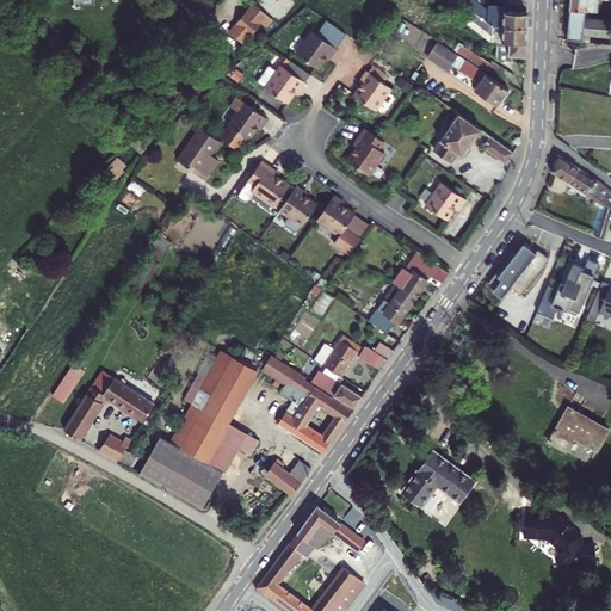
[(467,0),(463,6),(473,12),(479,5),(470,0),(467,0)]
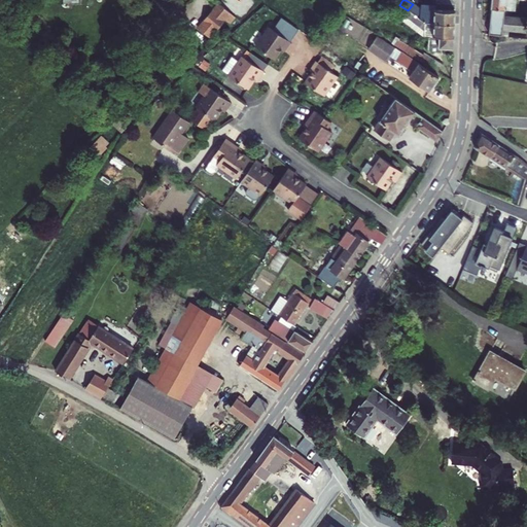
[(490,0),(488,35),(501,36),(502,31),(508,31),(526,32),(526,19),(503,18),(503,12),(515,13),(515,0),(490,0)]
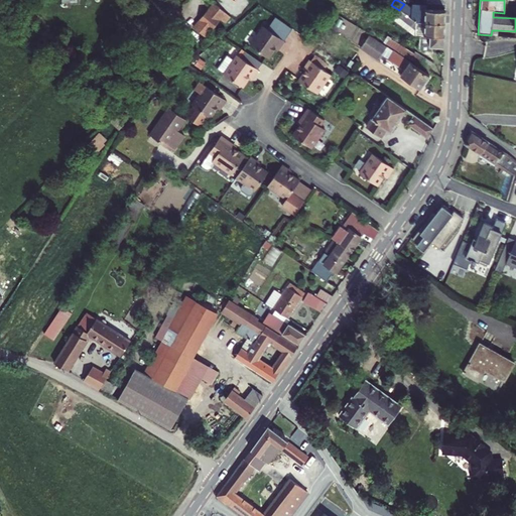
[(412,10),(404,4),(399,10),(416,22),(445,24),(446,11),(428,11),(413,10),(412,10)]
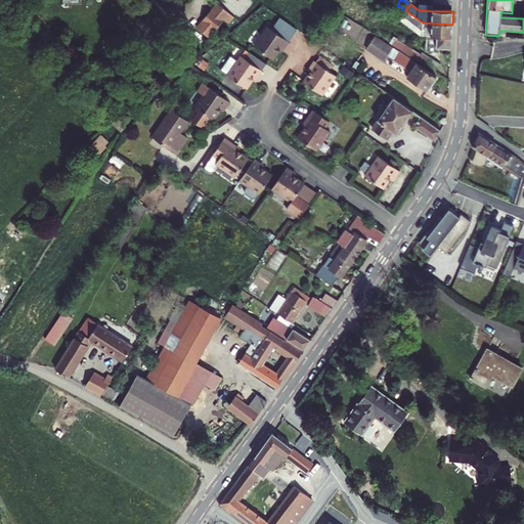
[(217,7),(211,12),(221,24),(225,28),(231,22),(217,7)]
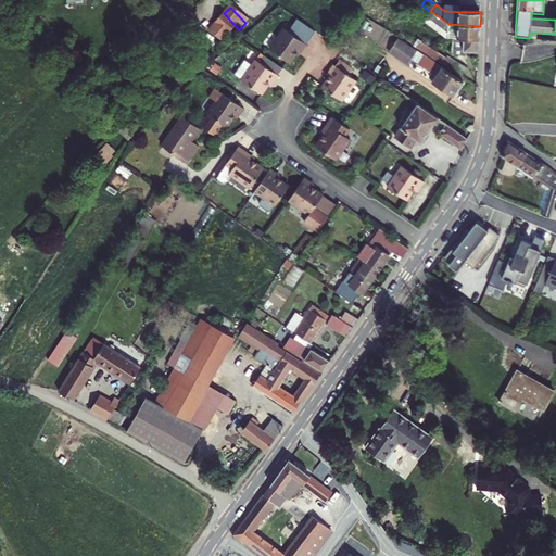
[(466,52),(479,52),(480,26),(449,24),(430,11),(422,23),(440,35),(447,40),(450,39),(452,39),(452,55),(466,57),(466,52)]
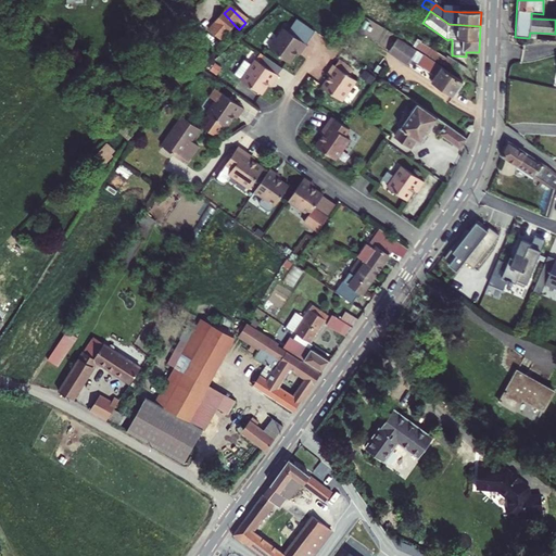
[(224,13),(212,25),(224,37),(235,25),(224,13)]
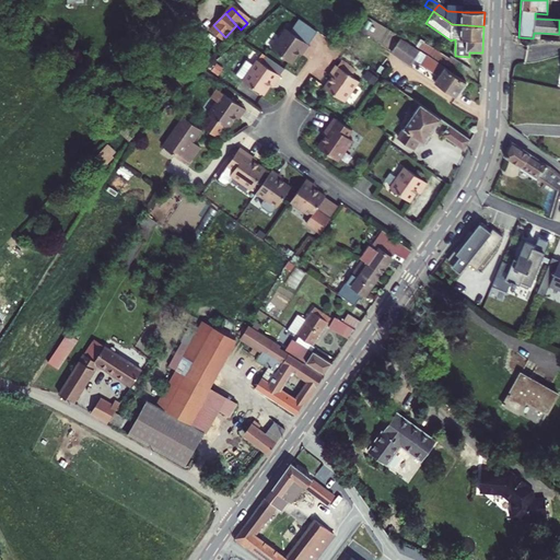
[(300,20),(291,33),(298,37),(306,24),(300,20)]
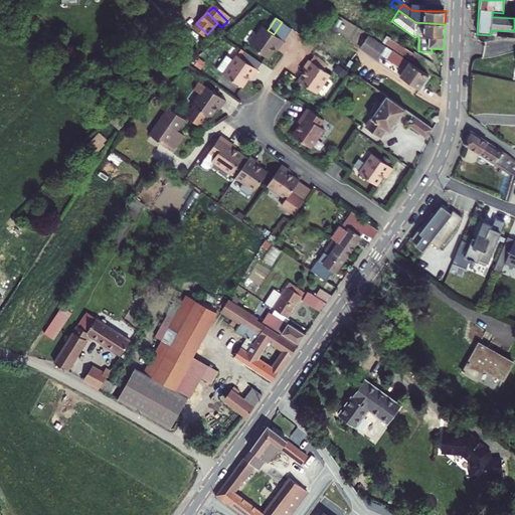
[(282,22),(274,34),(285,41),(293,29),(282,22)]
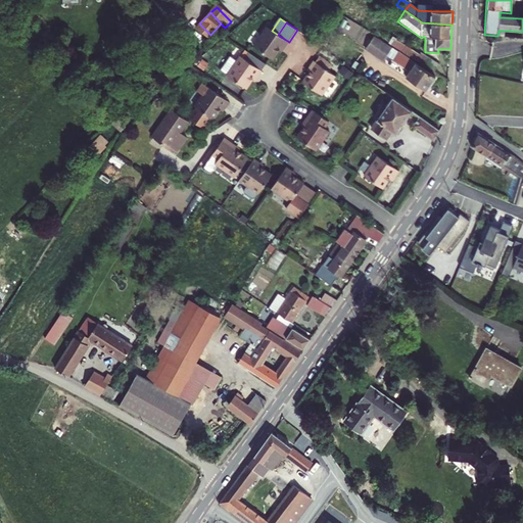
[(199,24),(193,30),(204,41),(210,35),(199,24)]
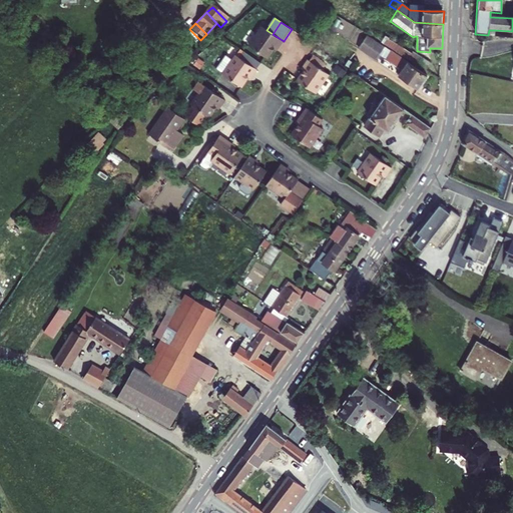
[(277,46),(280,48),(284,42),(284,41),(273,34),(267,30),(263,27),(249,46),(268,59),(275,49),(277,46)]
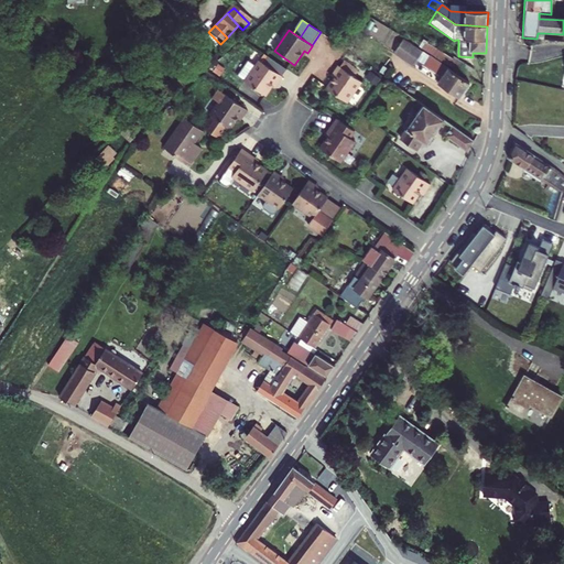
[(403,52),(400,56),(414,66),(418,61),(441,75),(438,79),(441,80),(445,75),(419,57),(423,52),(404,40),(399,49),(403,52)]
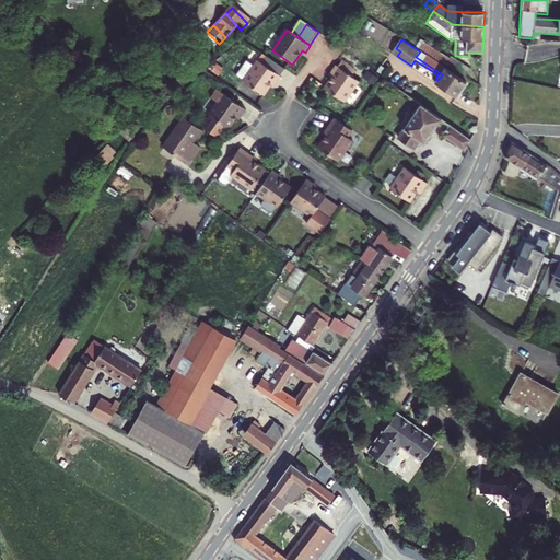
[(431,54),(466,76),(470,68),(457,59),(456,61),(451,57),(450,59),(434,49),(431,54)]
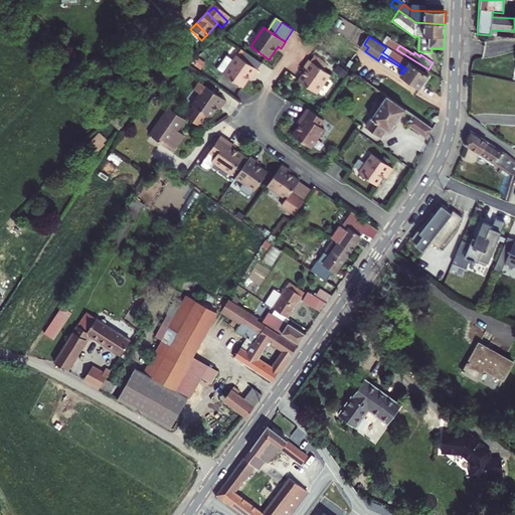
[(401,75),(421,90),(431,75),(386,47),(382,52),(406,68),(402,73),(401,75)]
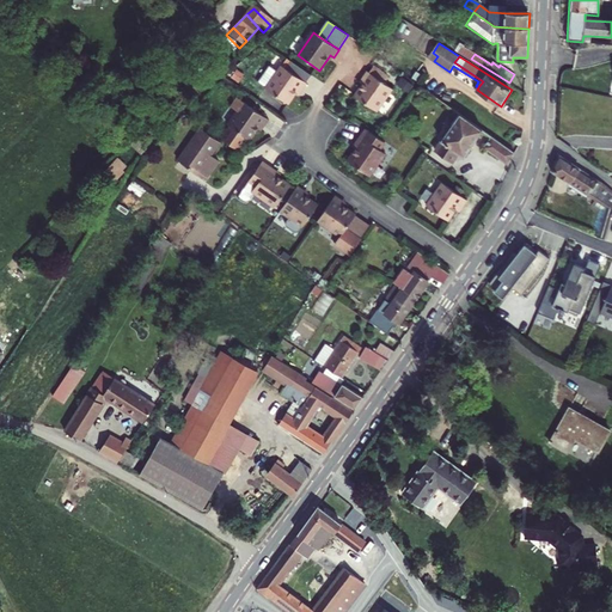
[(287,59),(282,66),(306,83),(311,75),(287,59)]
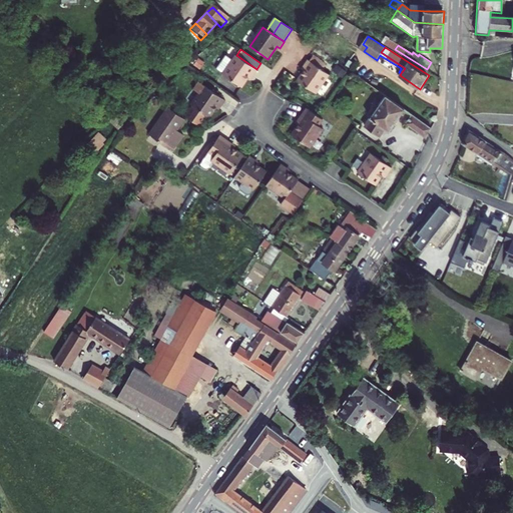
[(241,87),(248,76),(250,74),(253,76),(258,69),(257,69),(236,55),(232,60),(226,55),(216,69),(223,73),(223,74),(241,87)]
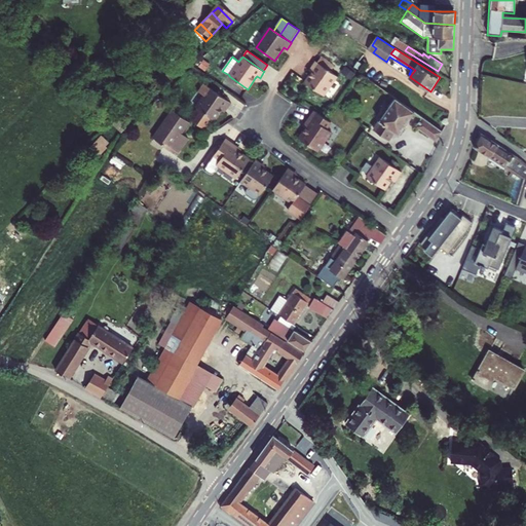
[(321,61),(316,67),(327,74),(332,68),(321,61)]
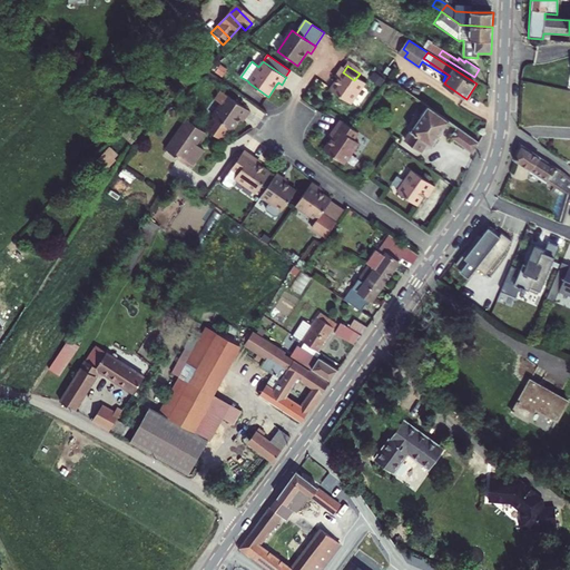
[(328,94),(338,100),(354,80),(340,70),(330,85),(333,87),(328,94)]
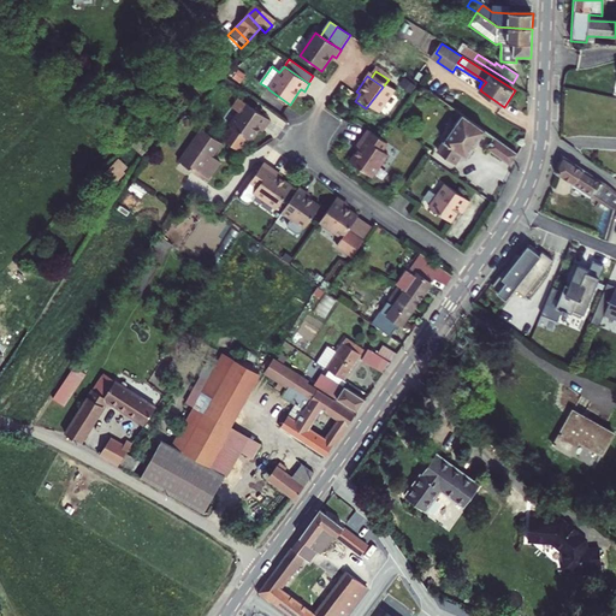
[(366,108),(377,117),(392,94),(383,87),(366,108)]
